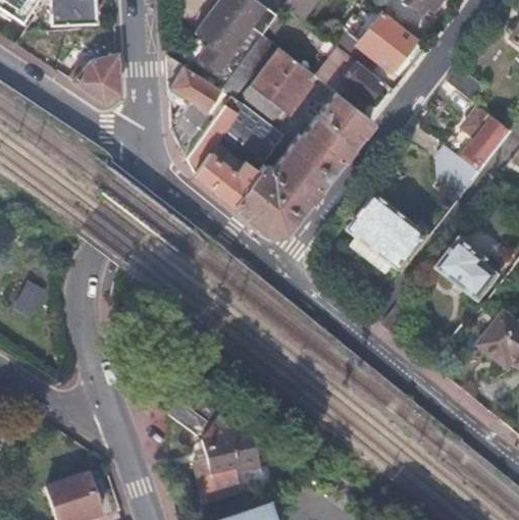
[(0,0),(0,10),(4,4),(22,17),(35,0),(0,0)]
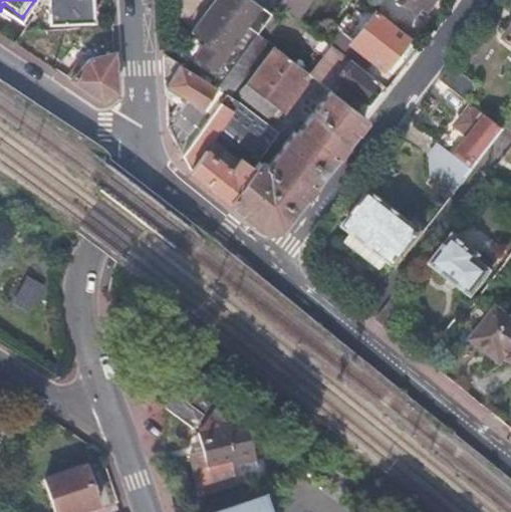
[(50,0),(52,21),(95,19),(94,0),(50,0)]
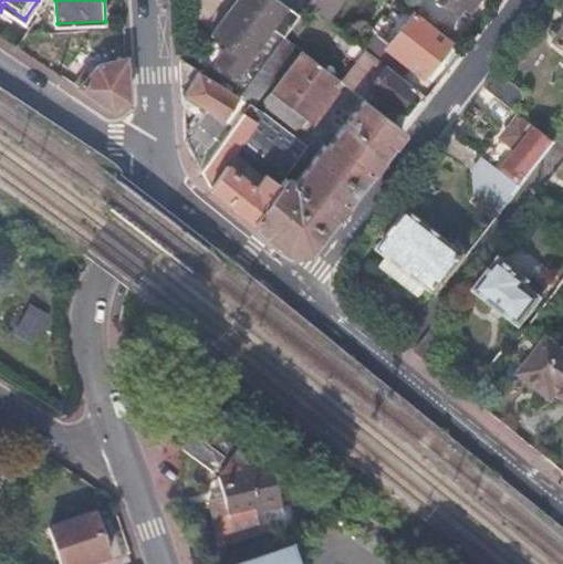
[(238,0),(210,38),(226,49),(206,75),(227,86),(287,8),(275,0),(238,0)]
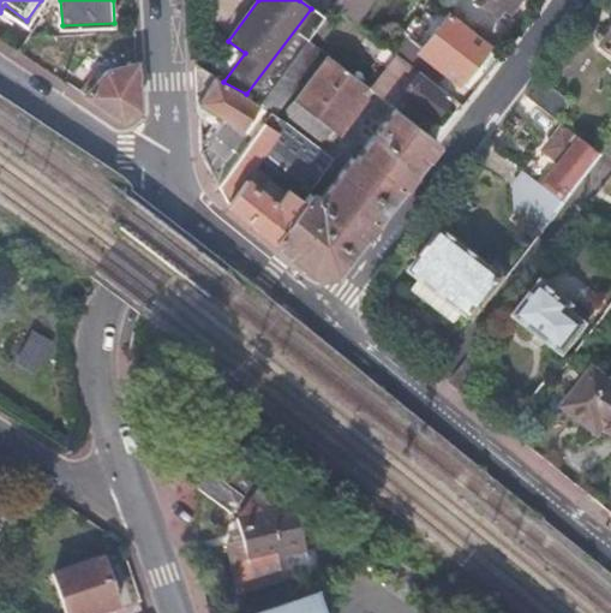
[(337,0),(335,3),(352,16),(363,0),(337,0)]
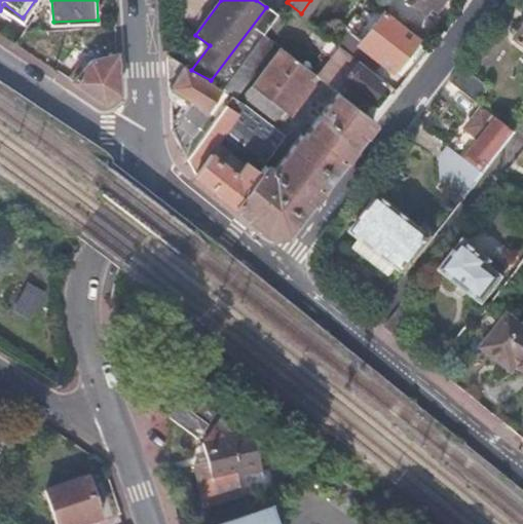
[(405,0),(421,13),(428,4),(435,8),(441,0),(405,0)]
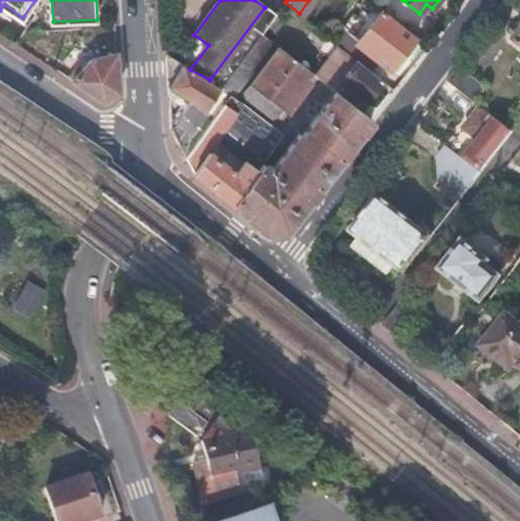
[(285,2),(264,32),(276,42),(281,46),(303,16),(299,13),(285,2)]
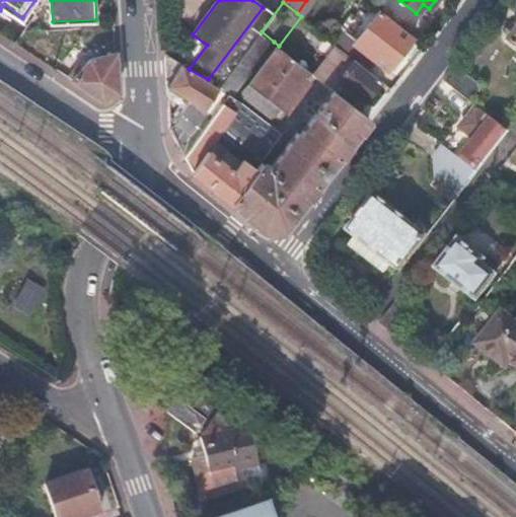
[(381,9),(347,53),(368,71),(376,60),(388,69),(414,37),(381,9)]
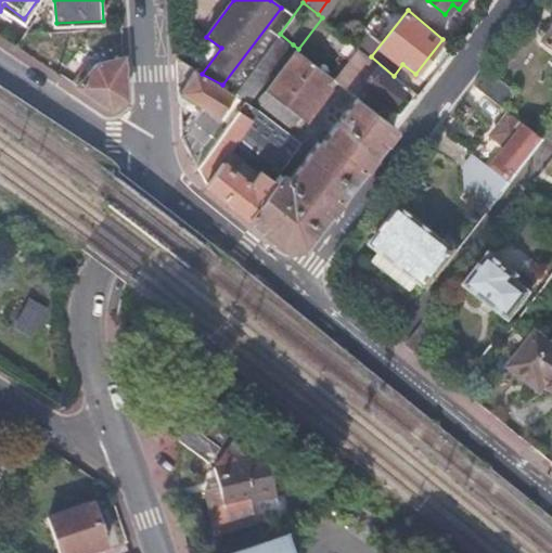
[(280,34),(236,92),(245,98),(249,101),(293,44),(280,34)]
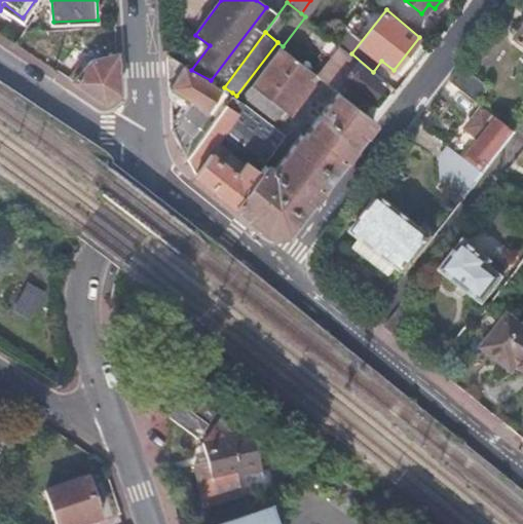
[(341,45),(319,75),(339,91),(362,110),(385,81),(373,72),(351,53),(341,45)]
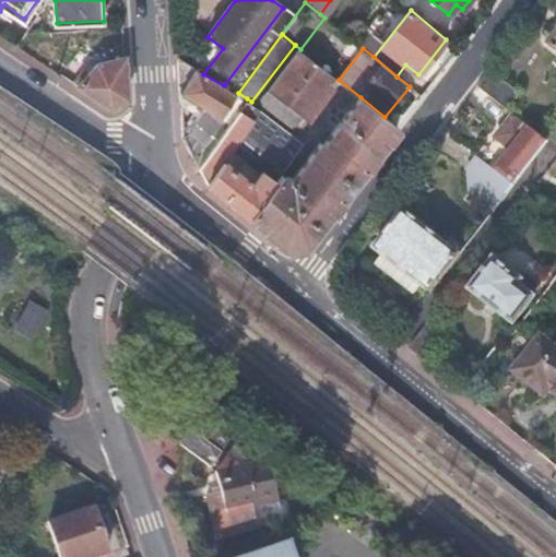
[(300,49),(264,95),(265,102),(296,125),(304,115),(330,135),(323,144),(321,143),(291,180),(283,173),(246,218),(288,251),(306,250),(400,128),(385,117),(361,97),(355,104),(333,87),(329,84),(334,76),(300,49)]
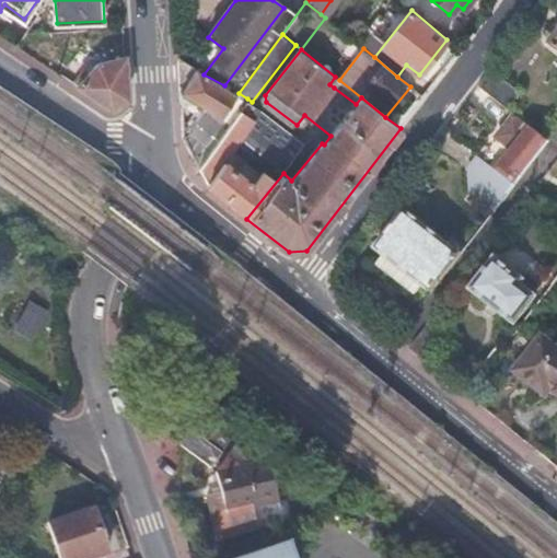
[(129,96),(127,55),(97,56),(80,83),(114,106),(129,96)]
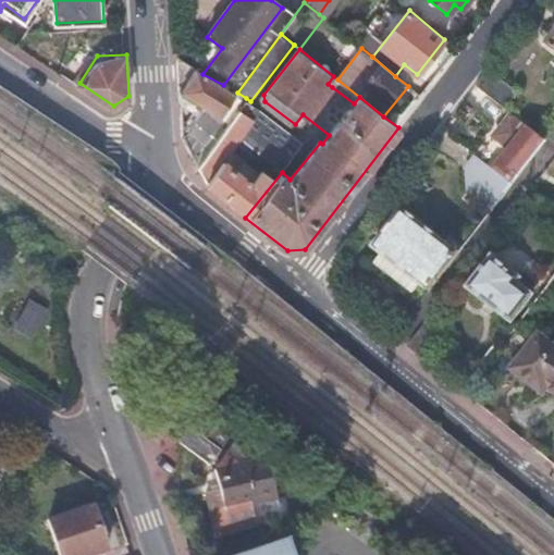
[(181,94),(231,120),(246,98),(237,93),(233,90),(223,85),(202,74),(177,61),(181,94)]
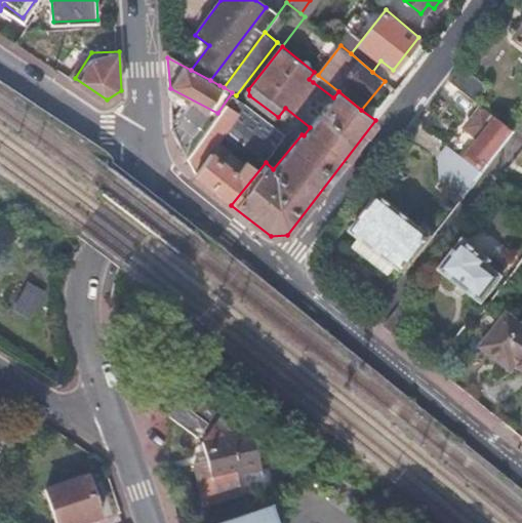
[(450,84),(478,106),(491,89),(464,68),(450,84)]
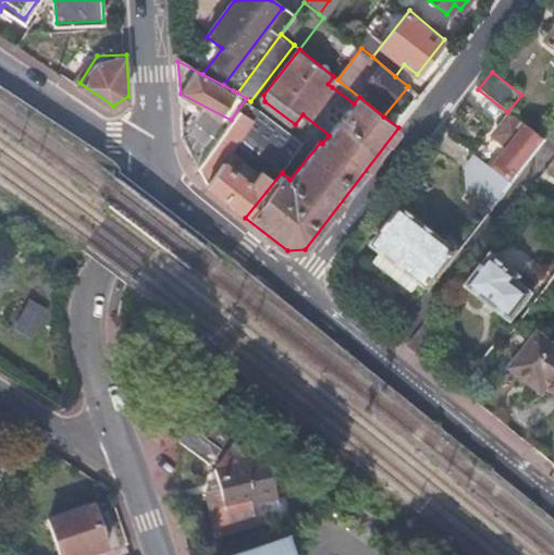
[(181,94),(183,142),(198,169),(231,120),(181,94)]
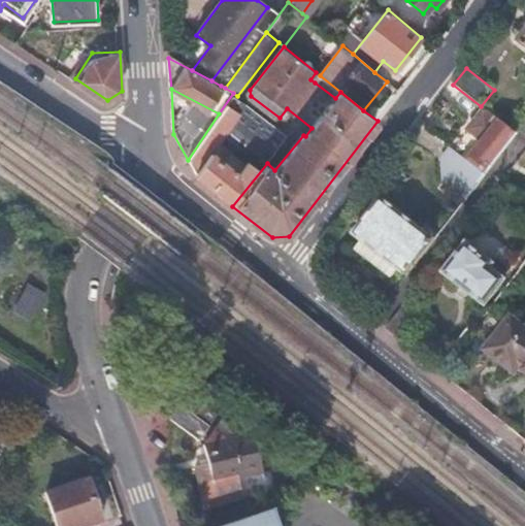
[(219,113),(188,160),(196,177),(232,206),(267,163),(289,136),(250,103),(237,96),(233,93),(219,113)]
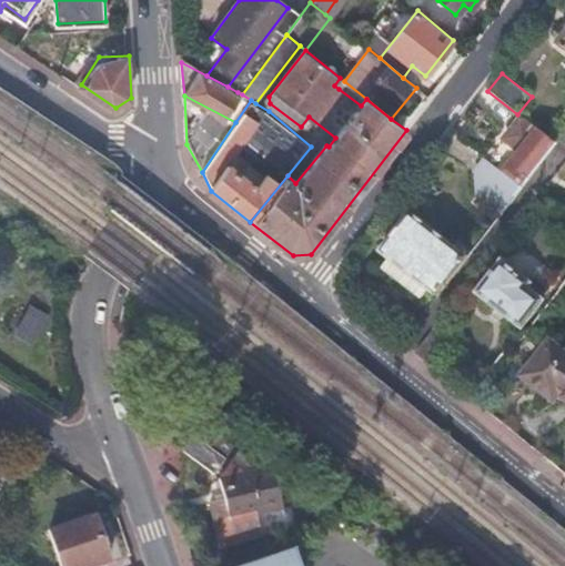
[(505,142),(523,155),(514,168),(510,164),(503,173),(526,191),(527,190),(560,148),(523,119),(505,142)]
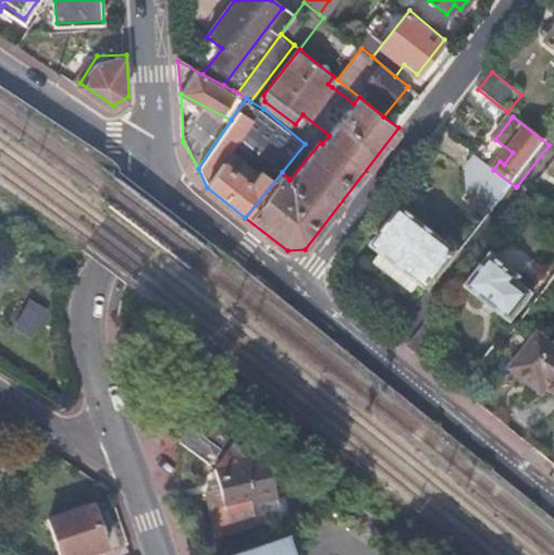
[(468,173),(505,201),(516,187),(493,170),(479,159),(468,173)]
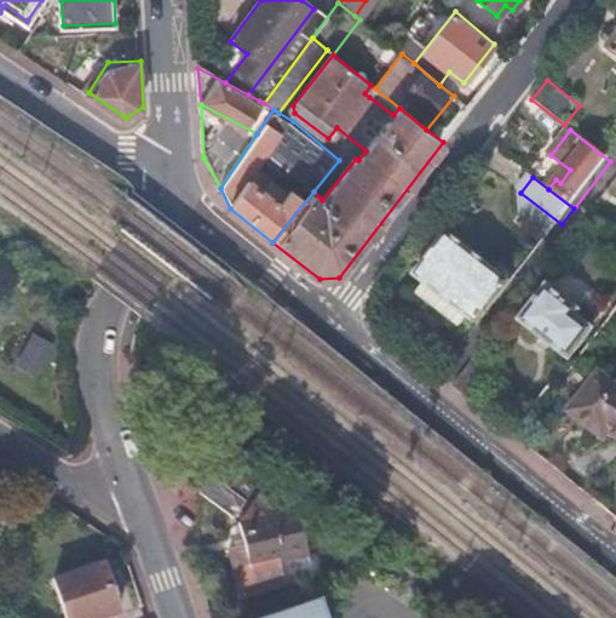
[(452,235),(419,278),(430,286),(420,296),(462,330),(471,319),(483,327),(516,284),(452,235)]
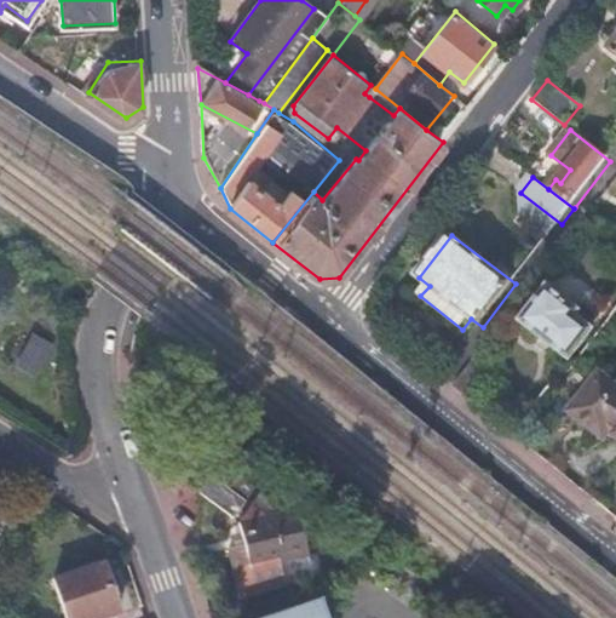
[(524,321),(571,360),(594,331),(591,328),(598,319),(585,309),(581,313),(548,287),(524,321)]
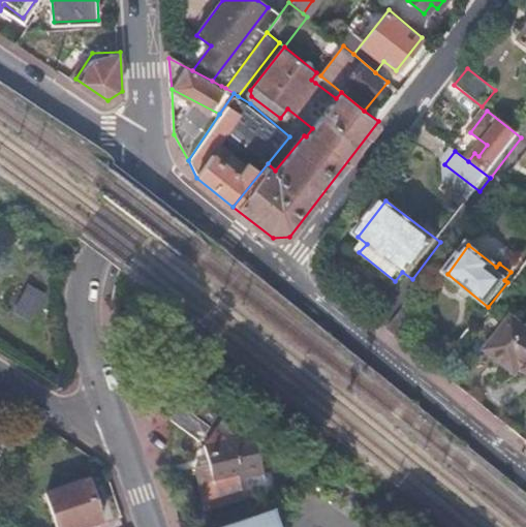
[(525,323),(515,315),(489,351),(514,369),(516,365),(525,372),(525,323)]
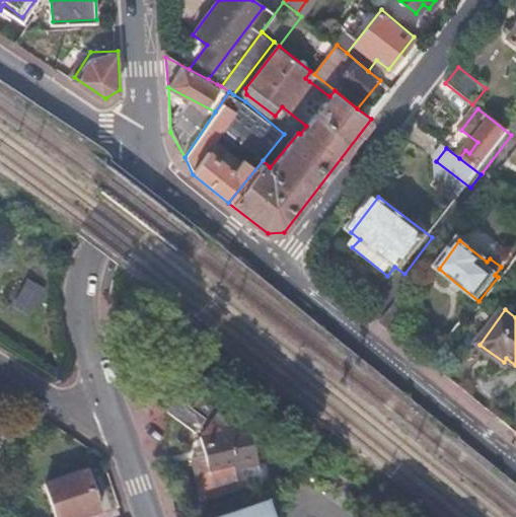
[(185,389),(176,400),(206,422),(213,411),(185,389)]
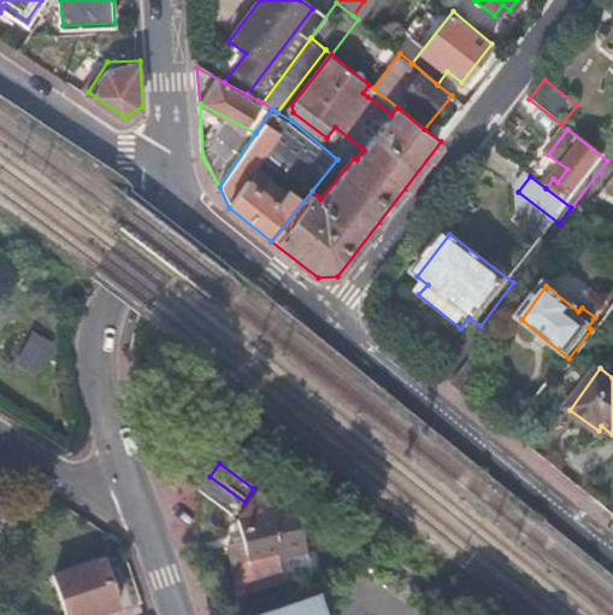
[(198,492),(234,519),(245,502),(210,476),(198,492)]
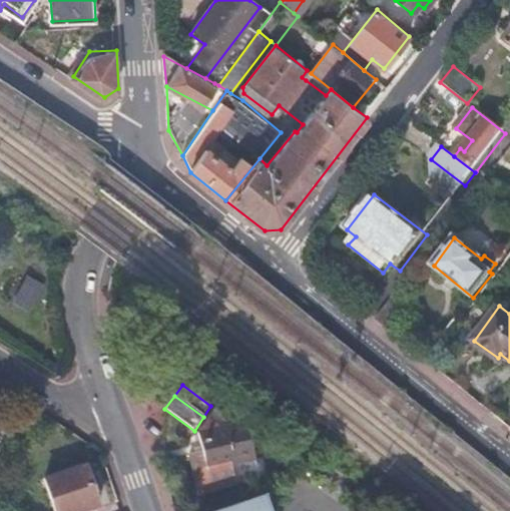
[(222,433),(208,422),(197,436),(202,454),(186,458),(197,497),(236,486),(231,468),(255,461),(246,427),(222,433)]
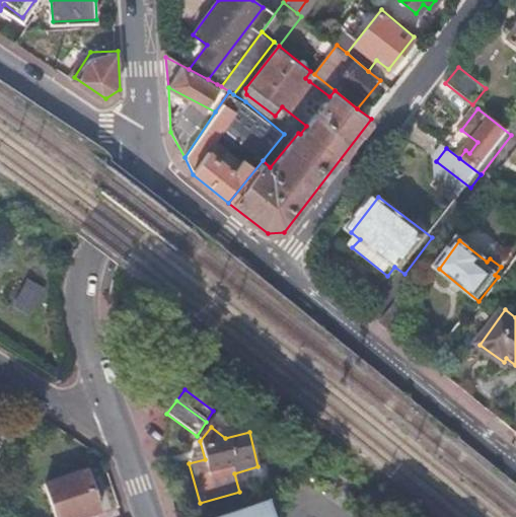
[(75,516),(100,508),(86,469),(47,483),(58,516),(75,516)]
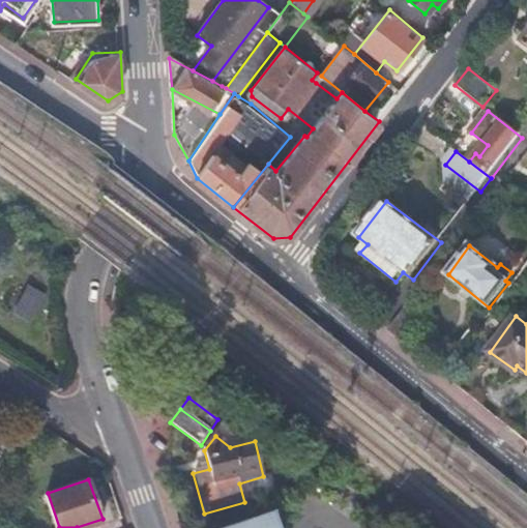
[(275,527),(271,516),(233,527),(275,527)]
